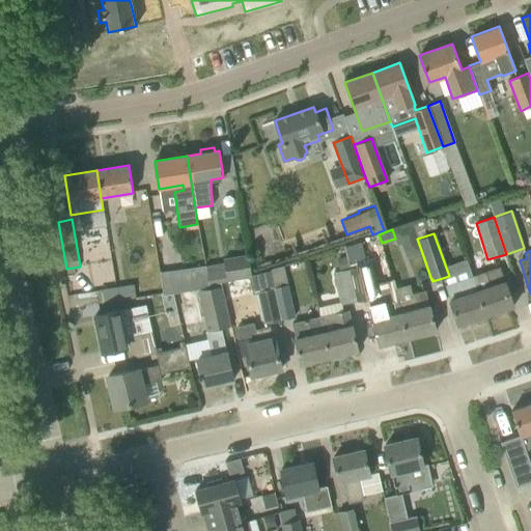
[(250,275),(249,261),(248,255),(222,259),(225,280),(249,277),(250,277),(250,275)]
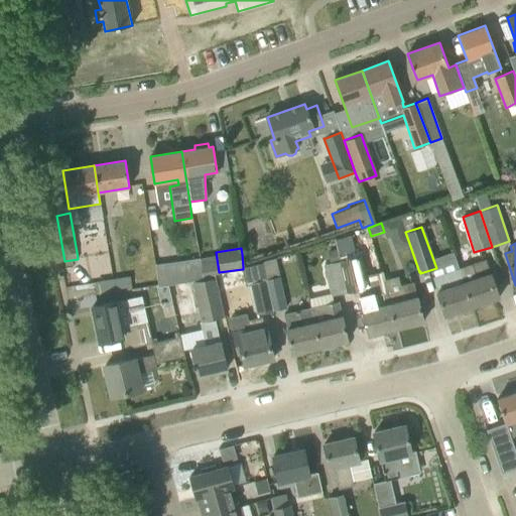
[(337,250),(328,252),(331,263),(339,261),(337,250)]
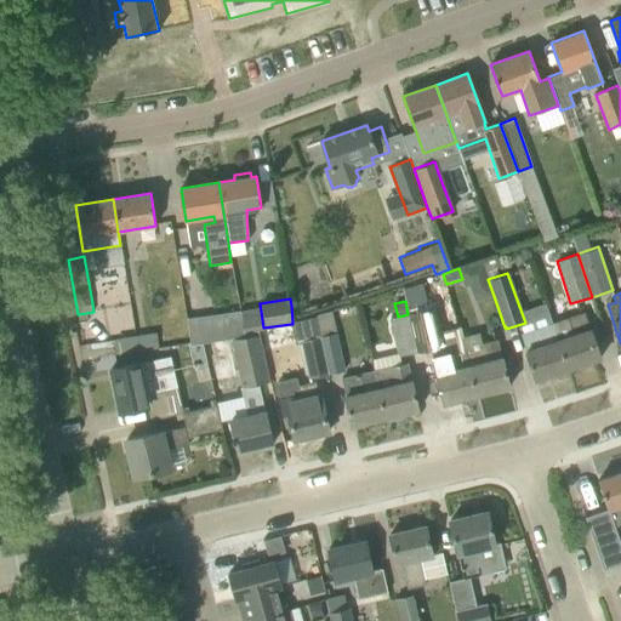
[(428,309),(408,314),(416,352),(437,347),(428,309)]
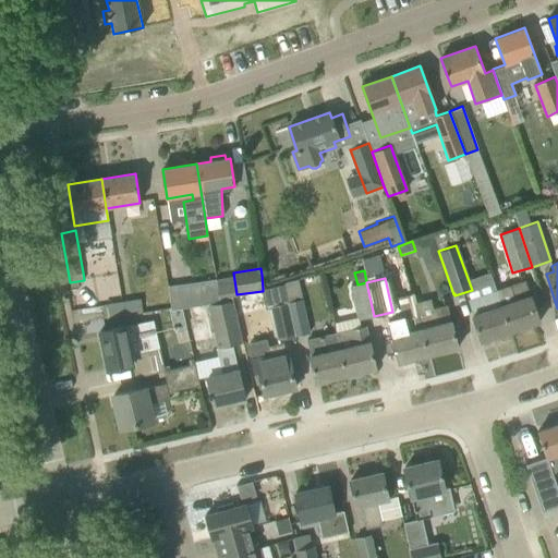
[(219,303),(218,300),(216,286),(215,279),(167,286),(170,310),(219,303)]
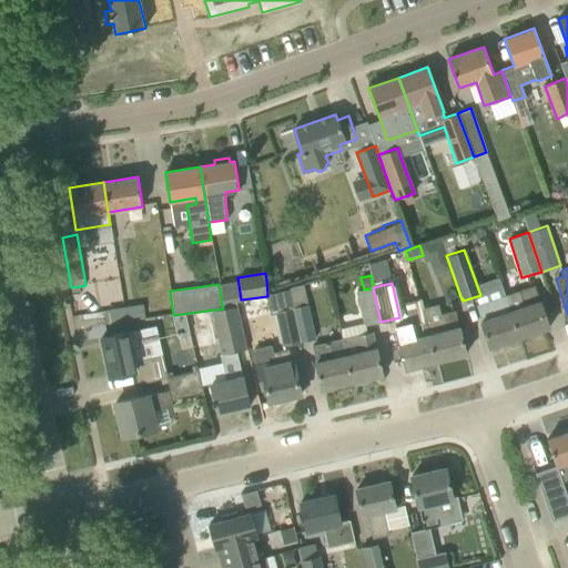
[(287,287),(288,290),(300,341),(314,338),(302,284),(287,287)]
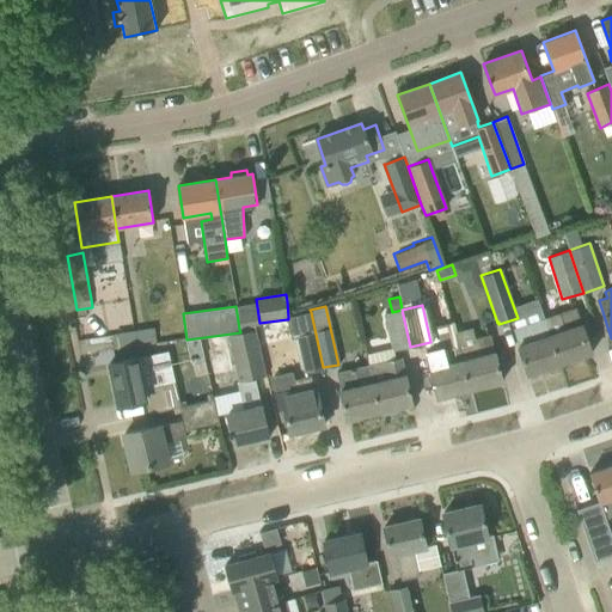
[(575,307),(544,318),(560,363),(592,353),(583,330),(575,307)]
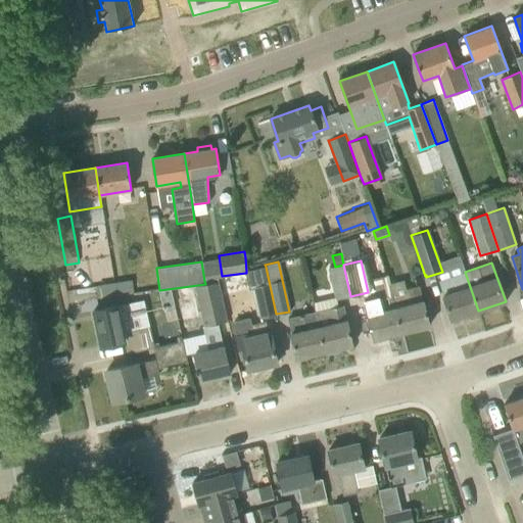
[(350,296),(343,265),(335,267),(328,269),(335,299),(350,296)]
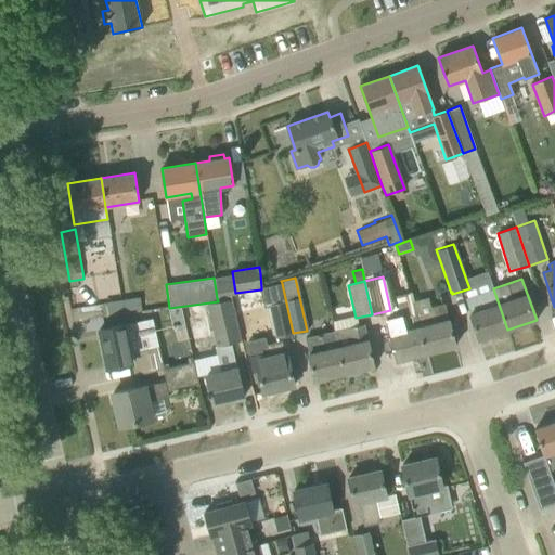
[(293,333),(282,283),(261,287),(261,289),(260,289),(265,306),(269,306),(275,337),(293,333)]
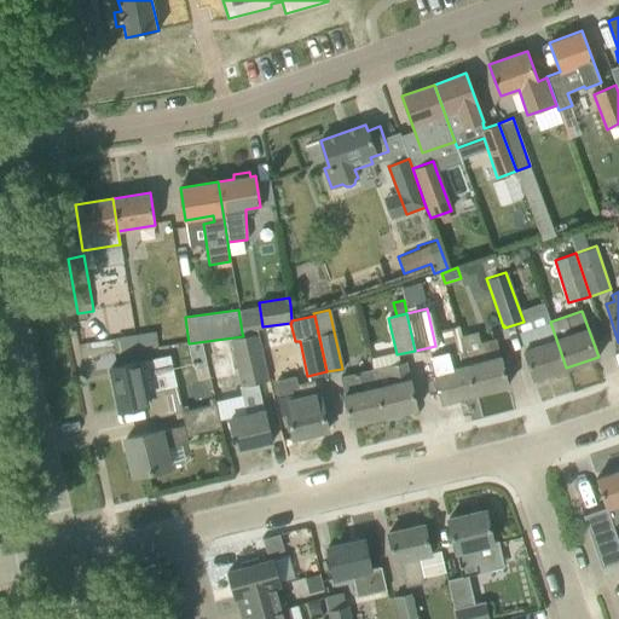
[(566,368),(550,322),(519,333),(534,379),(566,368)]
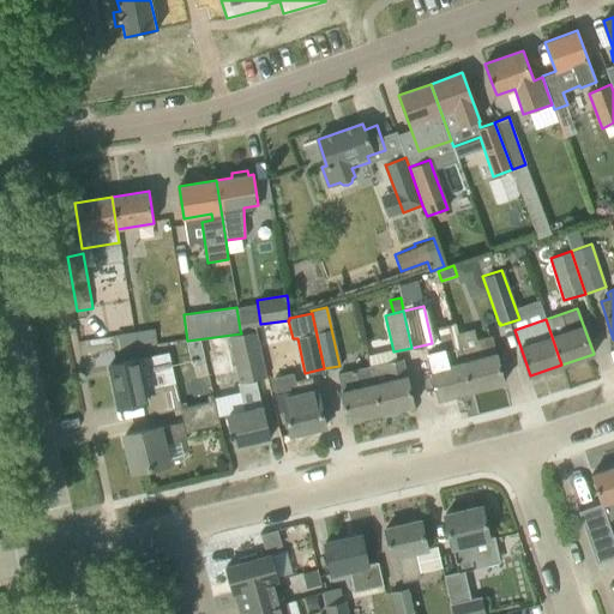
[(137,344),(137,348),(158,344),(155,329),(134,331),(137,344)]
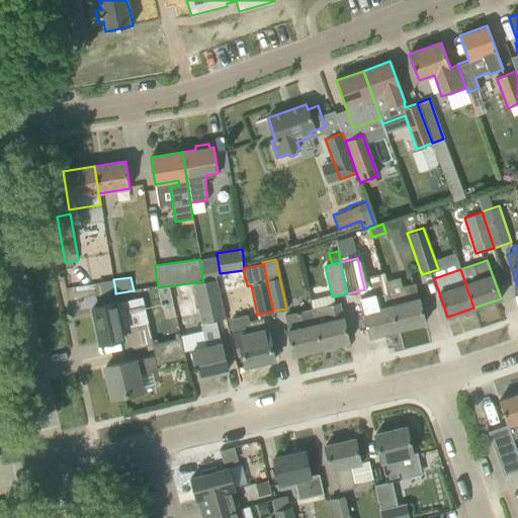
[(384,281),(386,289),(387,289),(398,330),(425,323),(420,304),(415,282),(402,286),(399,277),(384,281)]
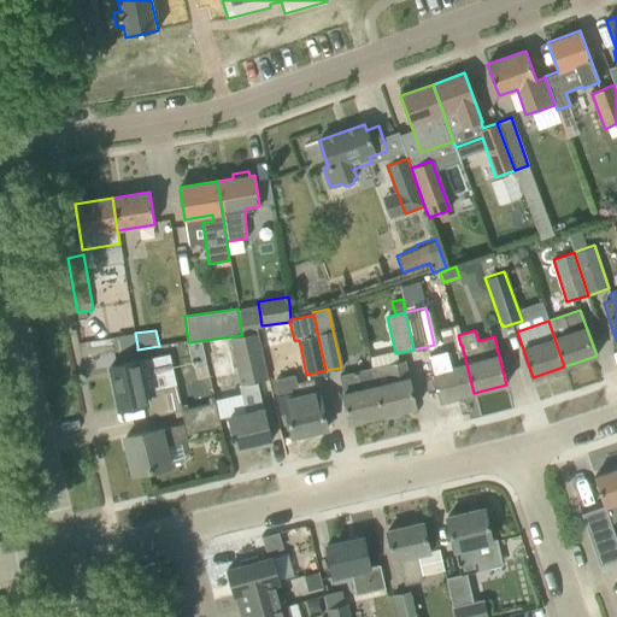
[(137,350),(137,346),(135,333),(115,336),(117,352),(137,350)]
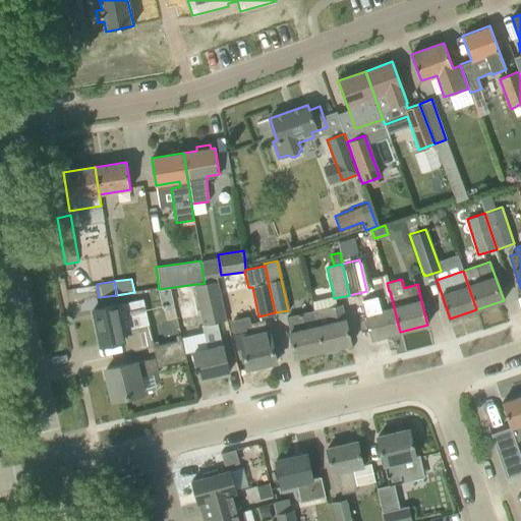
[(207,349),(193,352),(199,380),(229,372),(224,353),(218,322),(226,320),(217,281),(194,285),(203,324),(201,325),(207,349)]
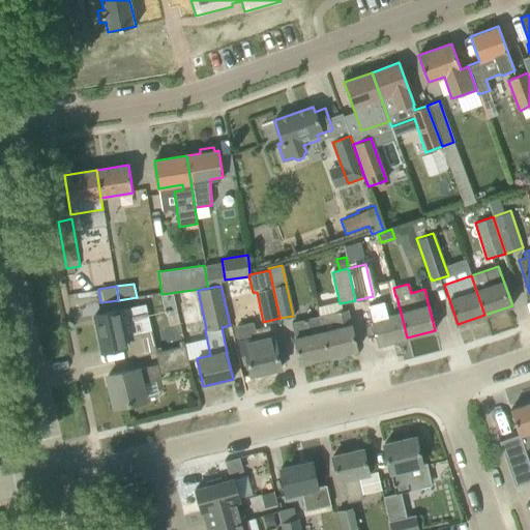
[(396,296),(395,296),(369,303),(379,345),(407,337),(396,296)]
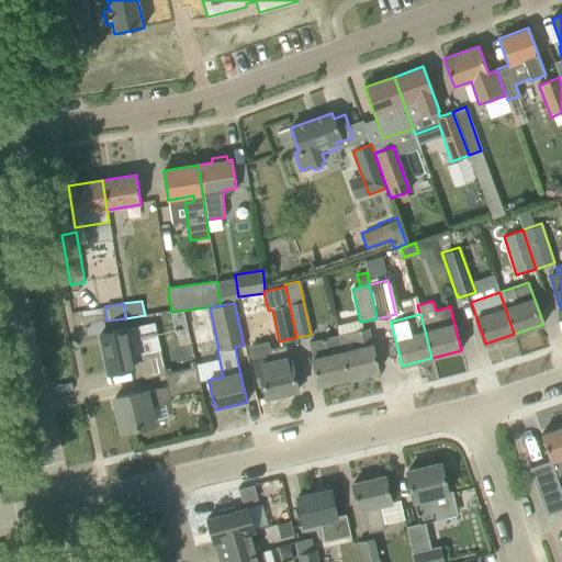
[(136,380),(165,374),(166,374),(166,373),(161,351),(133,358),(130,343),(147,338),(144,325),(100,334),(109,373),(133,368),(136,380)]
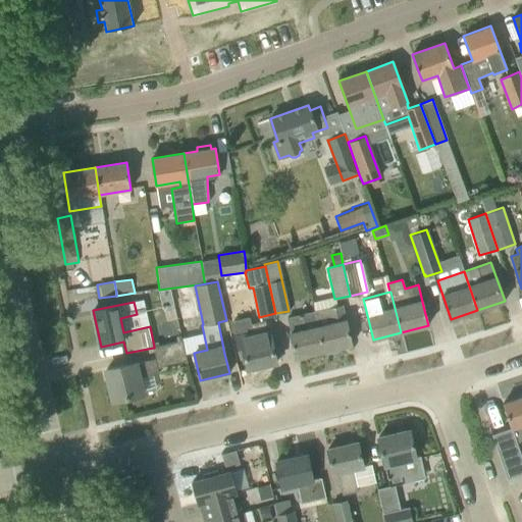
[(326,308),(314,311),(324,352),(352,345),(342,304),(326,308)]
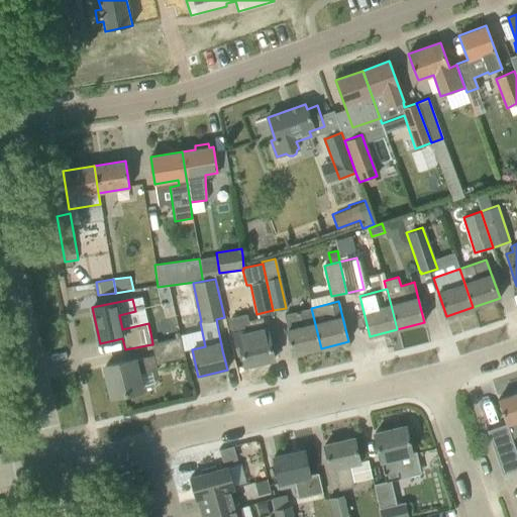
[(321,348),(311,308),(298,311),(284,314),(293,354),(321,348)]
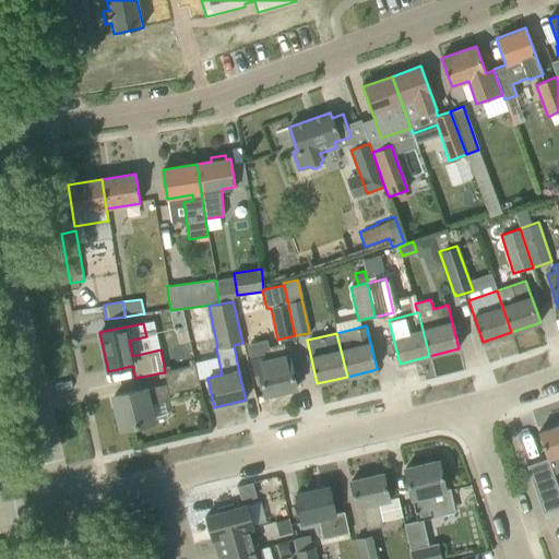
[(262,382),(265,395),(296,389),(290,361),(288,351),(285,351),(284,343),(266,346),(265,341),(248,345),(252,363),(258,383),(262,382)]
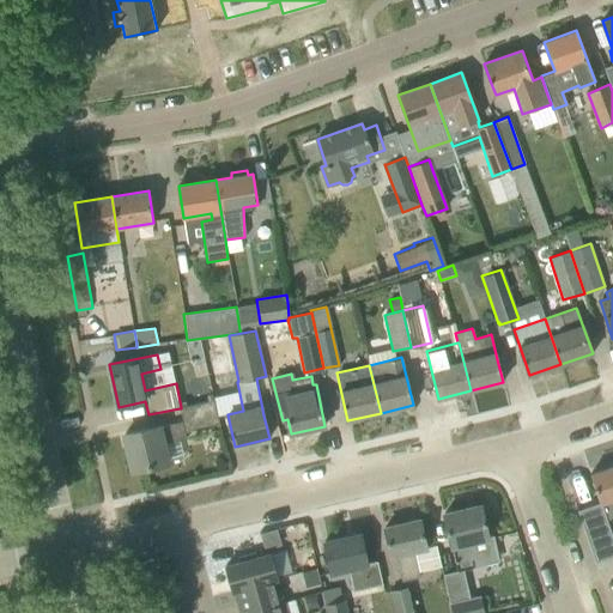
[(181,408),(180,408),(182,422),(125,435),(133,471),(168,462),(163,444),(187,438),(184,430),(218,423),(213,400),(181,407),(181,408)]
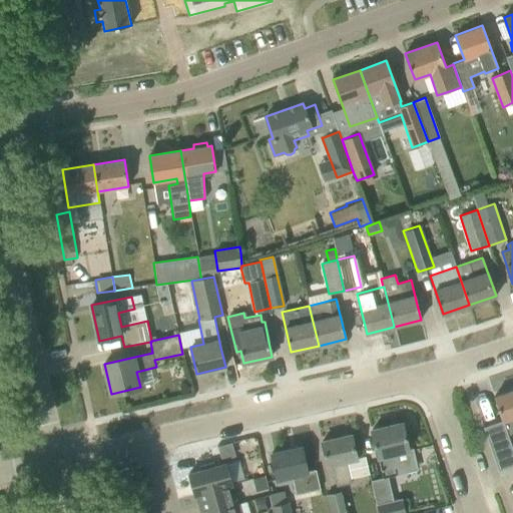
[(512,432),(512,389),(494,396),(502,421),(483,427),(498,471),(512,465),(512,450),(508,435),(512,432)]
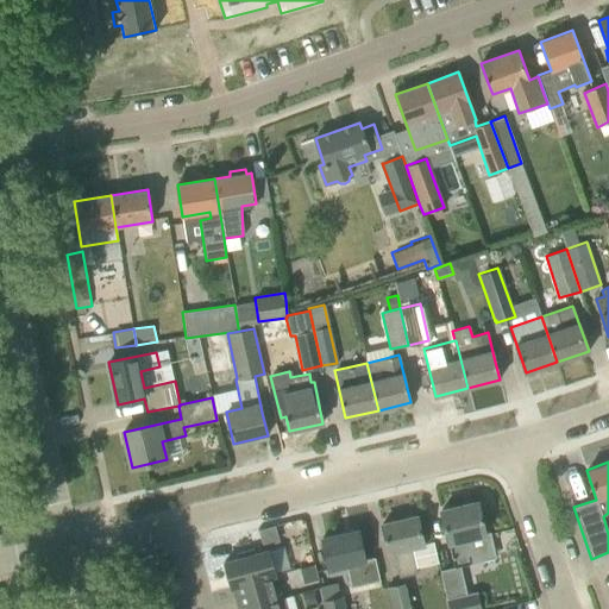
[(441,510),(454,567),(470,564),(469,558),(495,552),(490,532),(485,533),(478,502),(441,510)]
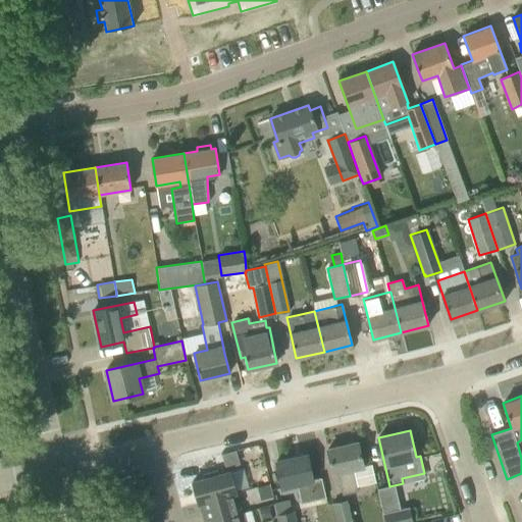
[(333,473),(336,473),(342,494),(359,490),(358,487),(375,482),(371,465),(364,466),(363,462),(358,441),(327,450),(333,473)]
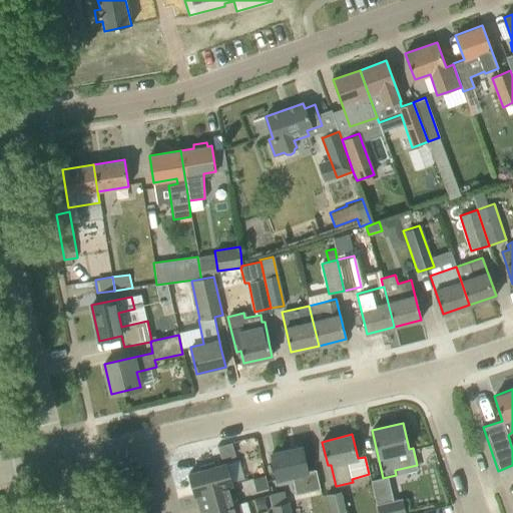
[(231,443),(218,447),(221,460),(234,456),(231,443)]
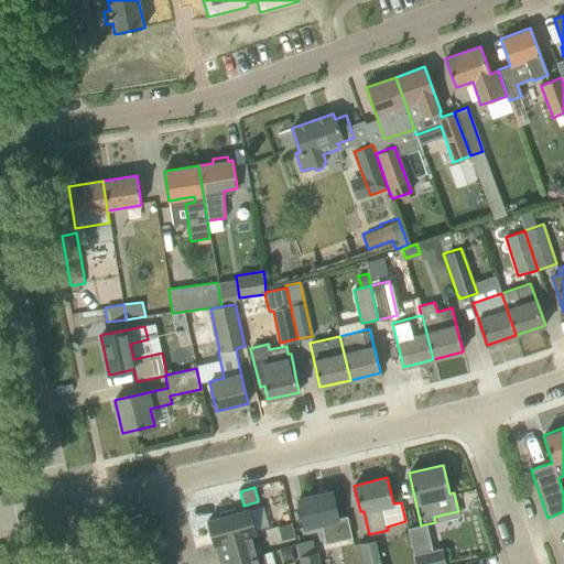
[(321,523),(324,544),(351,539),(347,517),(342,518),(337,519),(332,490),(299,498),(305,527),(321,523)]
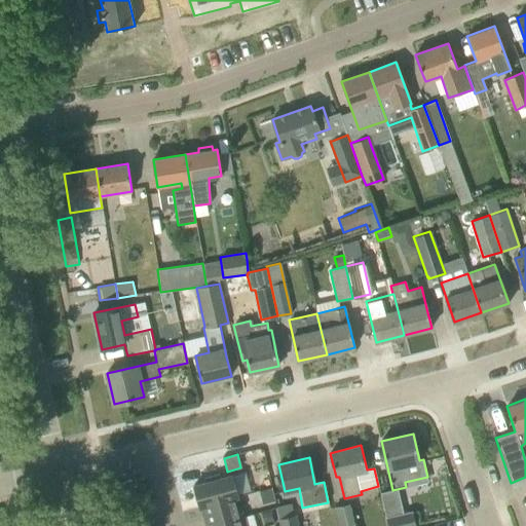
[(192,486),(198,506),(238,495),(232,475),(220,479),(219,475),(204,479),(205,483),(192,486)]
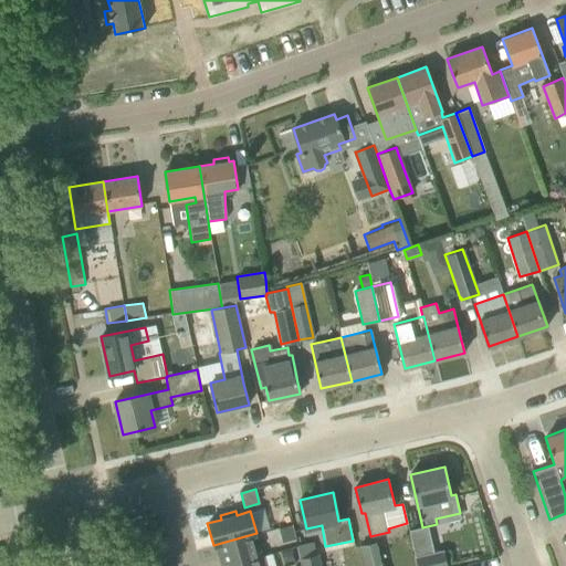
[(291,525),(279,528),(282,542),(295,538),(291,525)]
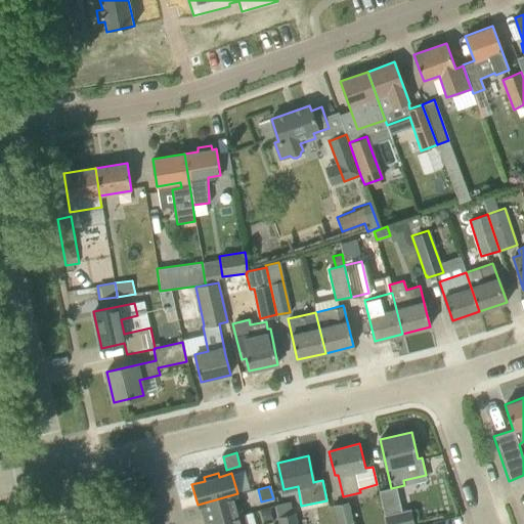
[(237,494),(237,493),(198,505),(198,506),(201,505),(205,523),(208,523),(242,515),(235,495),(237,494)]
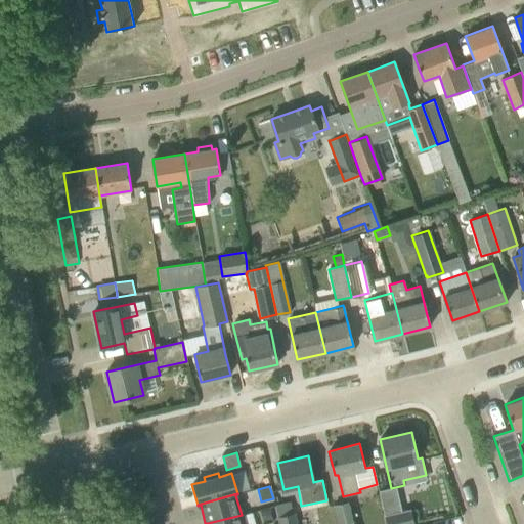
[(333,507),(337,523),(353,523),(348,503),(333,507)]
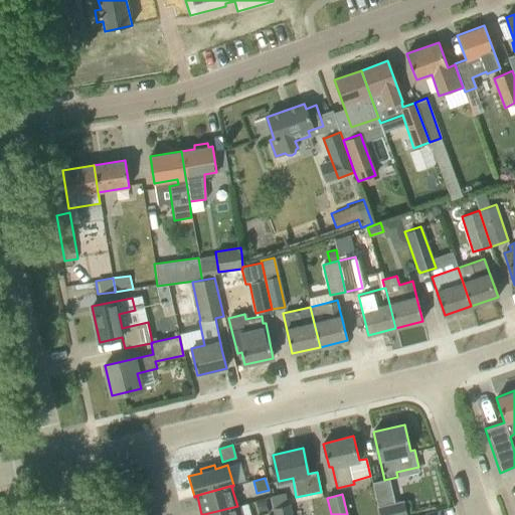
[(406,514),(403,500),(377,507),(378,514),(406,514)]
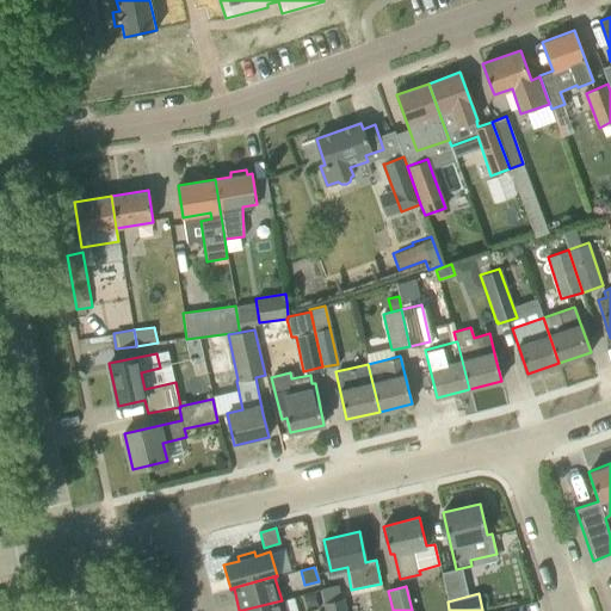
[(313,594),(303,597),(306,608),(315,605),(313,594)]
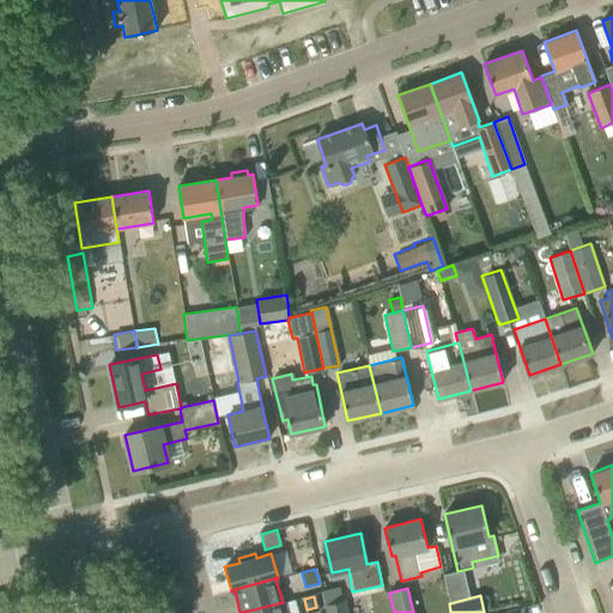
[(346,612),(344,600),(325,605),(326,612),(346,612)]
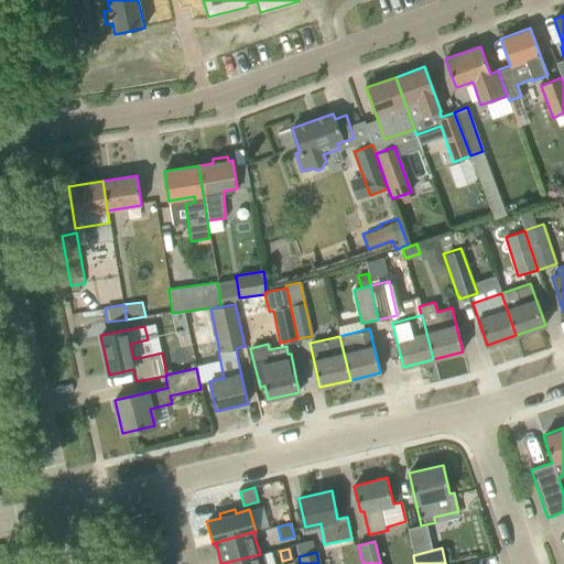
[(262,563),(260,554),(224,563),(262,563)]
